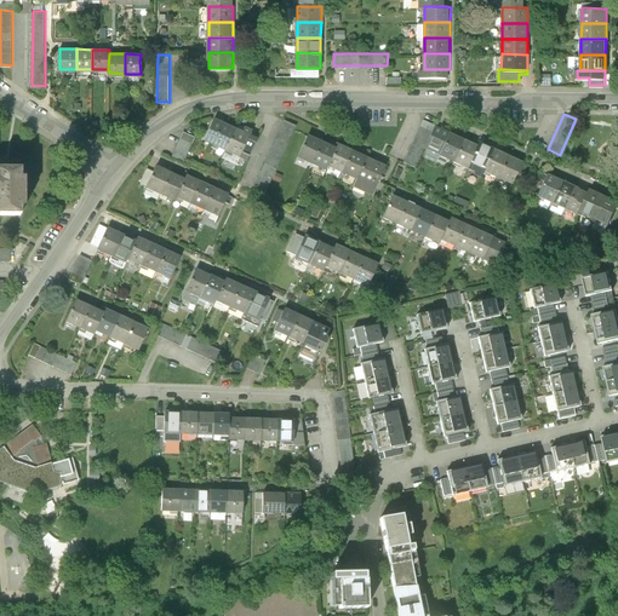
[(227,149),(236,127),(216,119),(206,139),(227,149)]
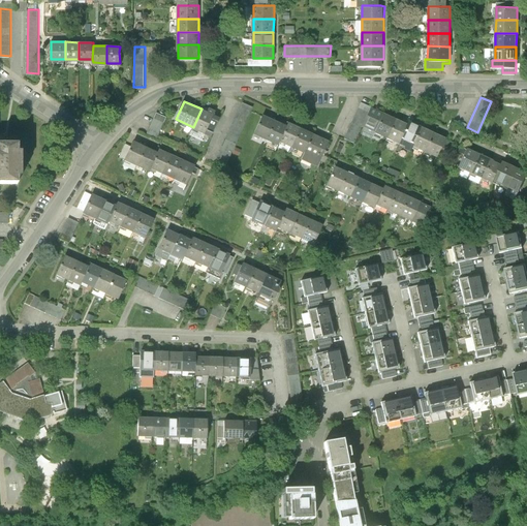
[(243,101),(216,159),(226,164),(254,106),(243,101)]
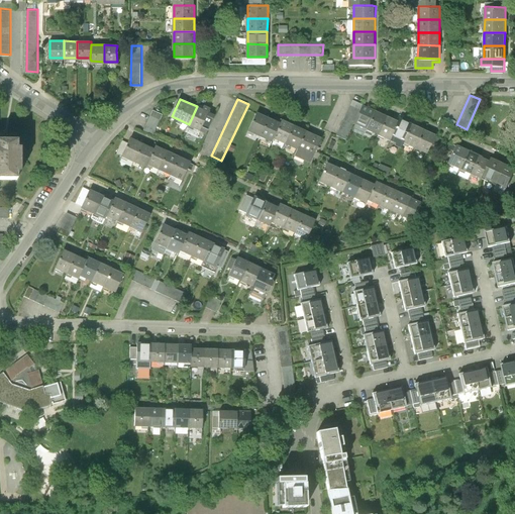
[(363,103),(353,99),(337,134),(346,138),(354,121),(363,103)]
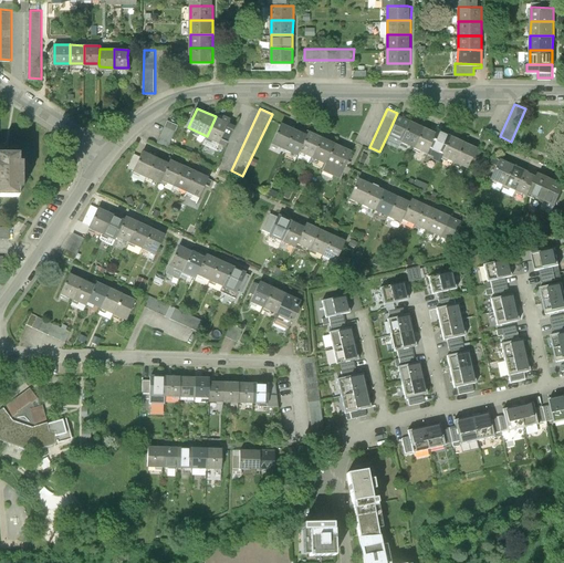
[(424,125),(397,113),(388,133),(415,145),(424,125)]
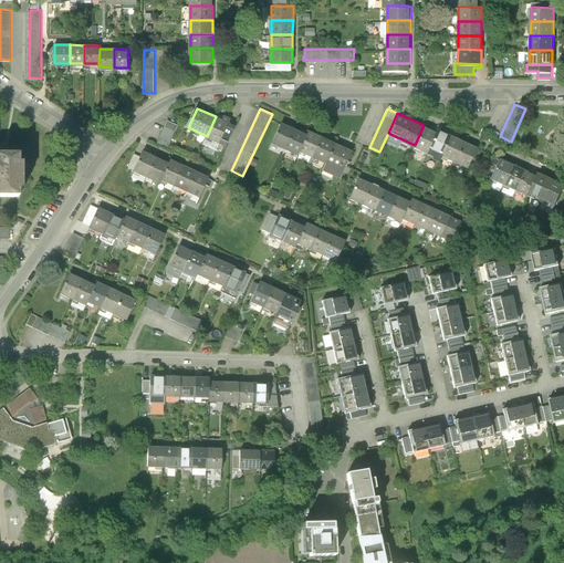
[(236,126),(229,123),(230,118),(223,115),(221,120),(216,116),(207,136),(227,145),(236,126)]
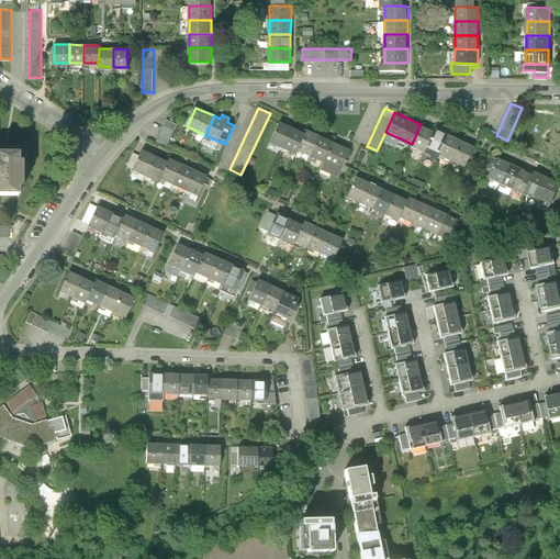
[(167,118),(156,140),(168,145),(178,123),(167,118)]
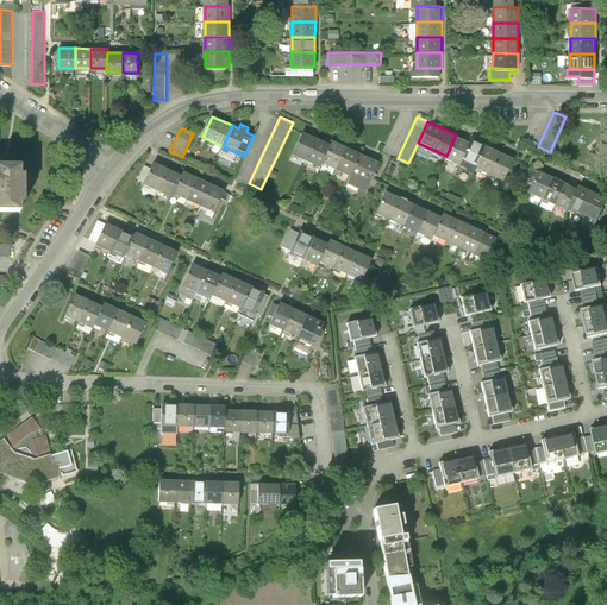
[(317,138),(302,132),(292,153),(306,161),(317,138)]
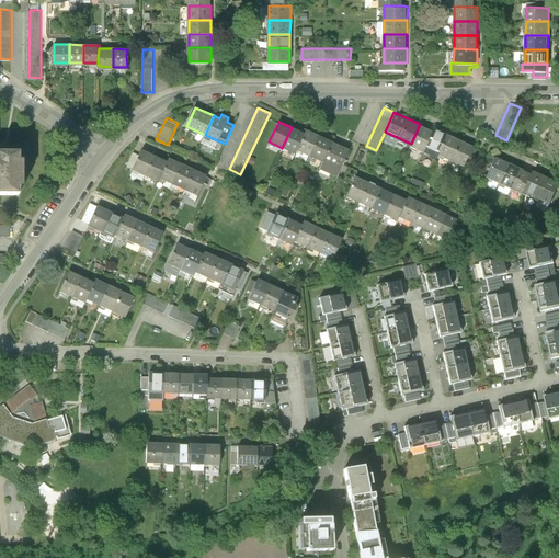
[(433,131),(420,124),(411,144),(424,150),(425,147),(433,131)]
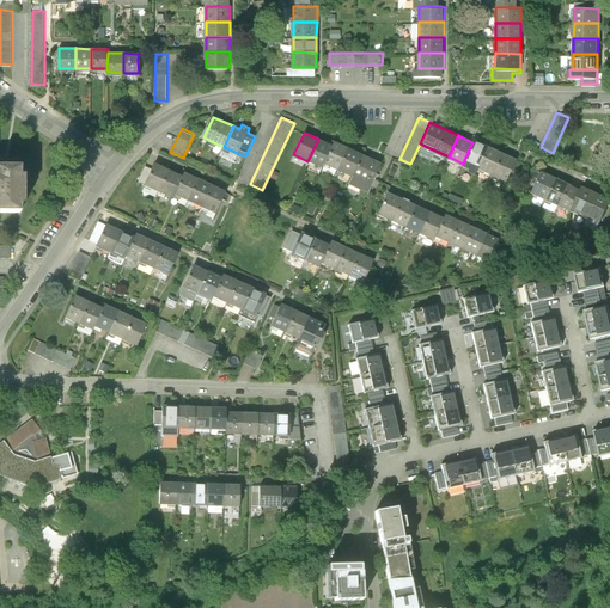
[(331,146),(318,139),(307,161),(321,167),(324,163),(331,146)]
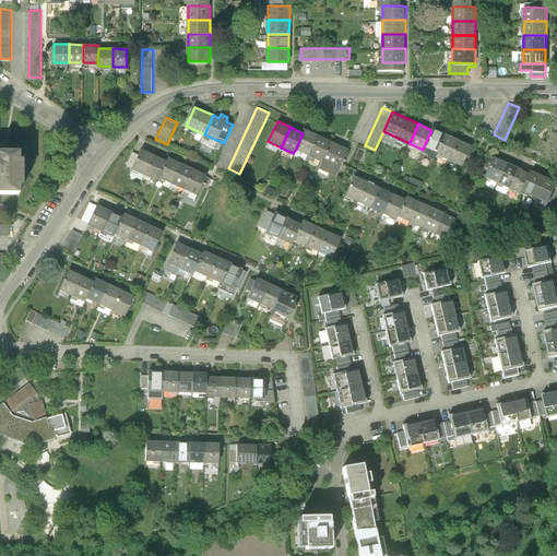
[(446,132),(433,127),(431,130),(424,146),(437,153),(446,132)]
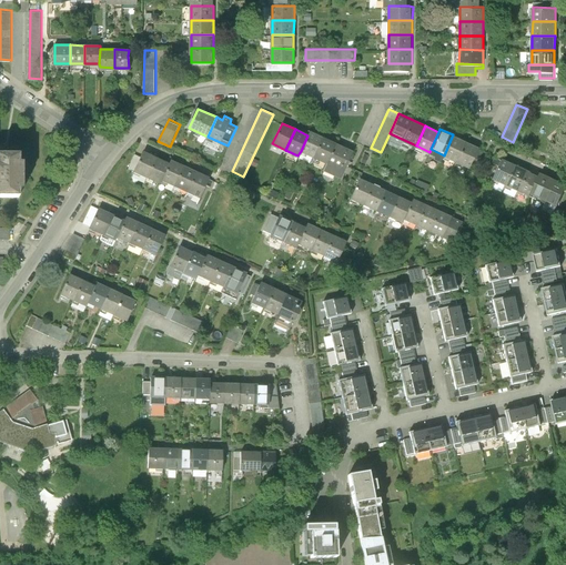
[(310,131),(307,135),(301,151),(313,157),(322,138),(310,131)]
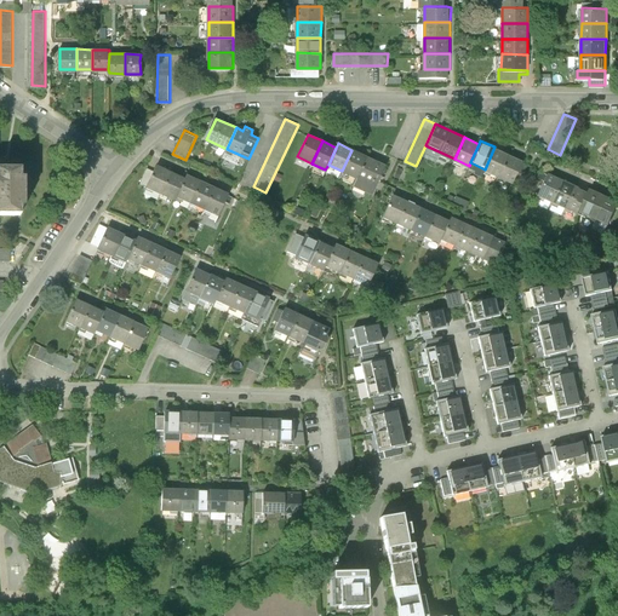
[(509,154),(495,147),(485,170),(498,176),(509,154)]
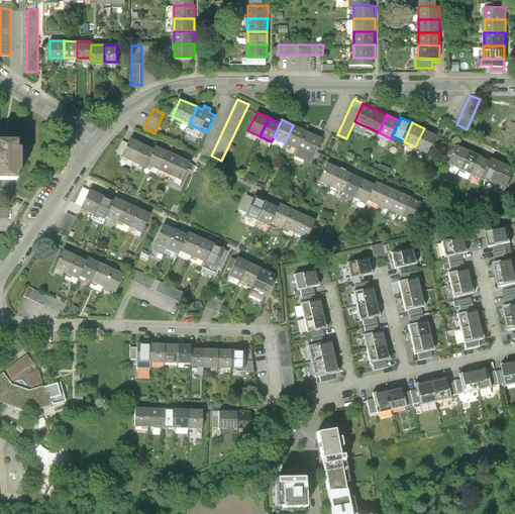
[(305,130),(293,125),(285,142),(297,148),(305,130)]
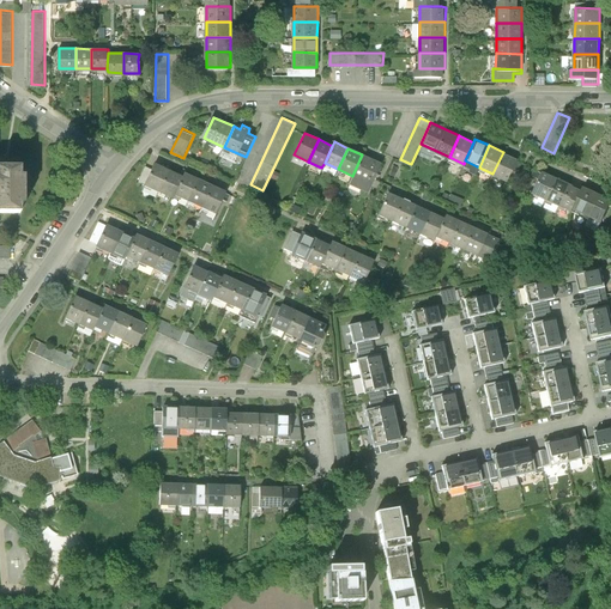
[(518,158),(503,152),(492,174),(507,181),(512,169),(516,159),(518,158)]
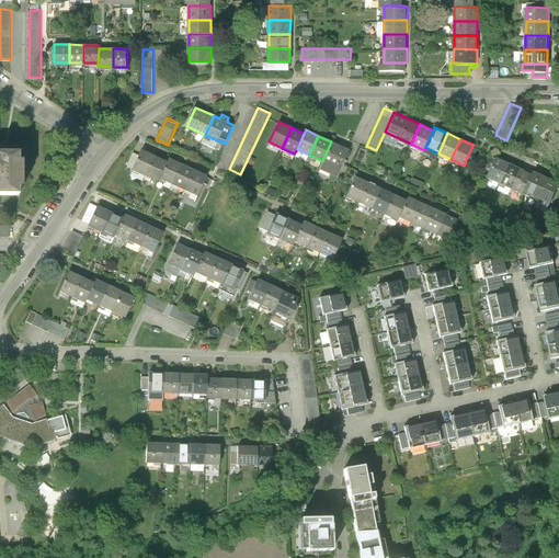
[(349,150),(331,141),(322,161),(319,168),(337,177),(349,150)]
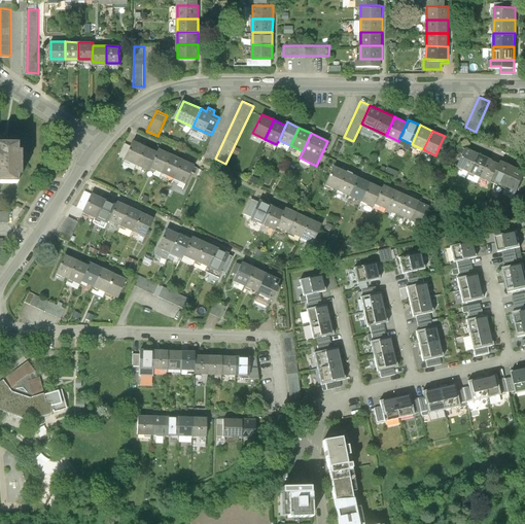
[(449,140),(444,137),(440,145),(445,147),(449,140)]
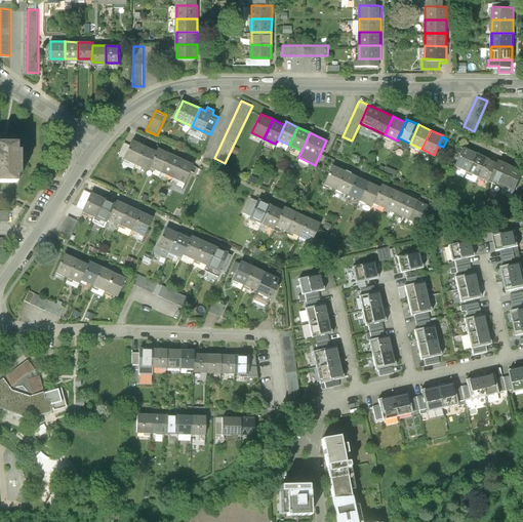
[(145,145),(132,139),(130,145),(124,157),(124,158),(136,163),(145,145)]
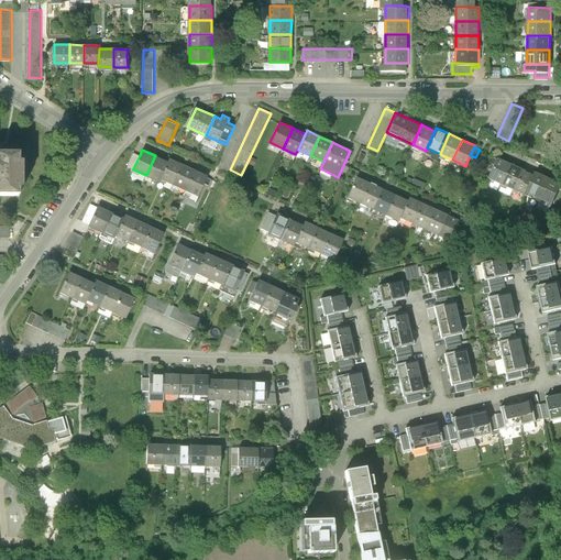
[(134,152),(128,166),(133,168),(140,155),(134,152)]
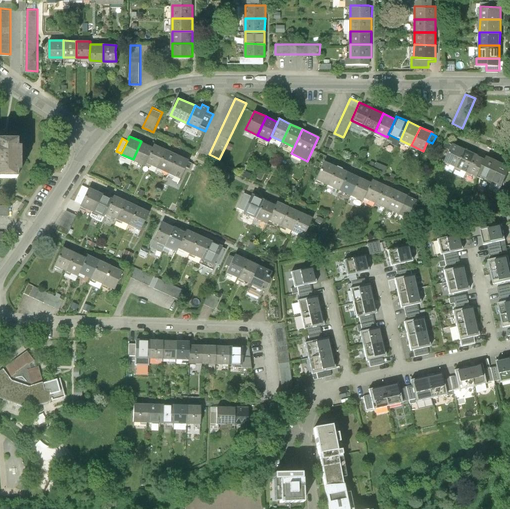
[(0,177),(18,178),(18,170),(21,170),(21,147),(19,147),(19,139),(0,139),(0,177)]
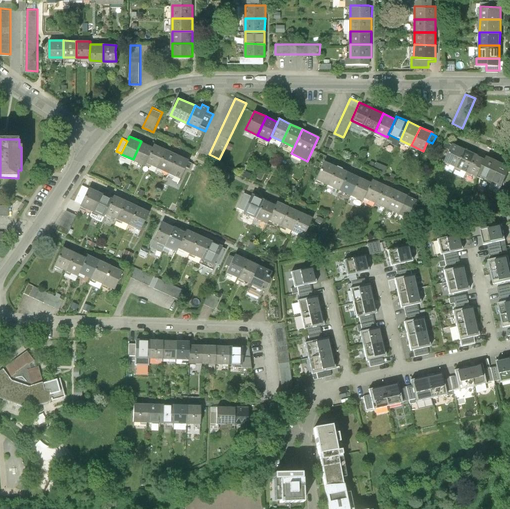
[(153,147),(141,141),(133,159),(145,165),(146,162),(153,147)]
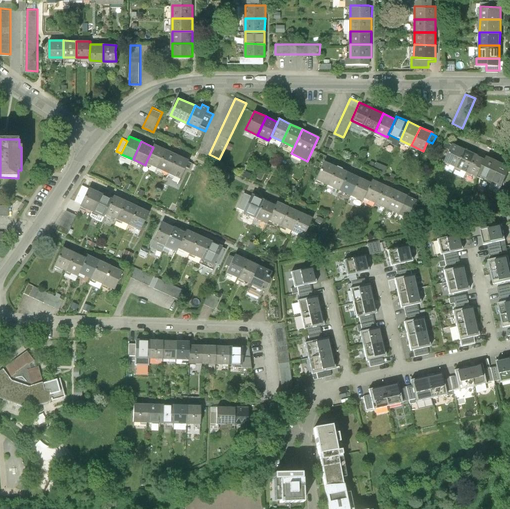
[(166,149),(154,143),(153,147),(146,162),(157,167),(166,149)]
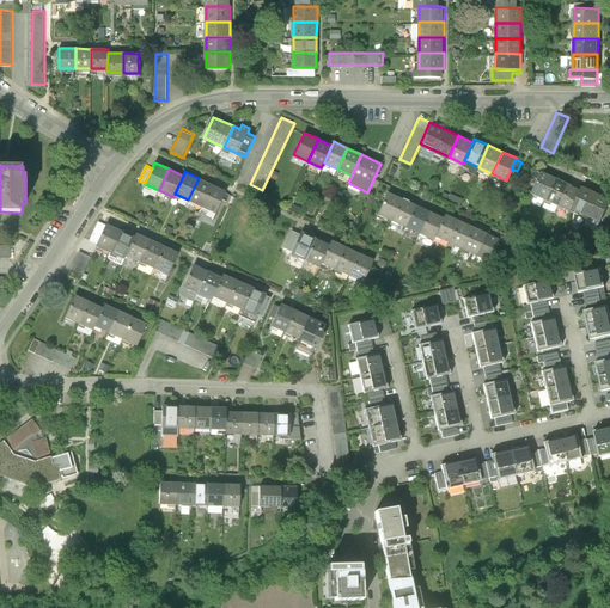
[(555,177),(541,171),(531,194),(544,200),(555,177)]
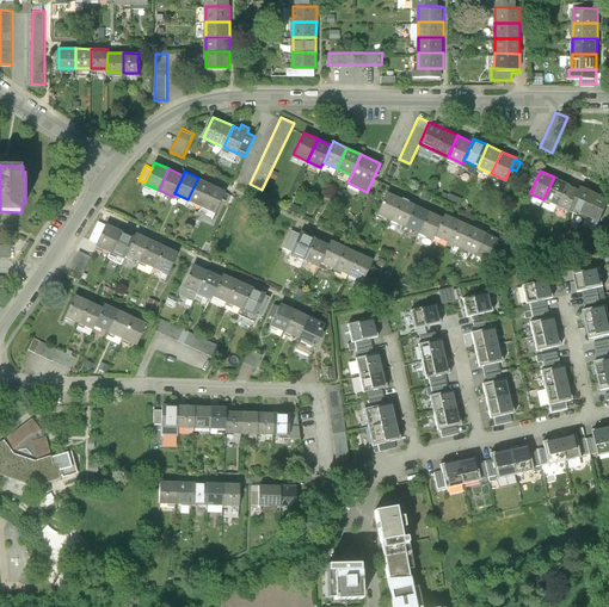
[(567,184),(554,177),(543,199),(558,205),(567,184)]
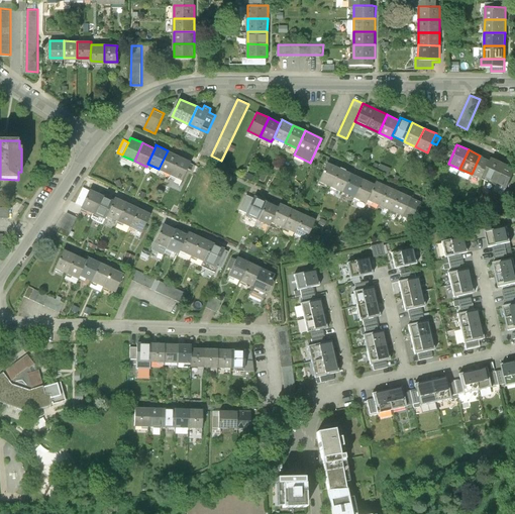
[(180,156),(168,150),(159,169),(171,174),(180,156)]
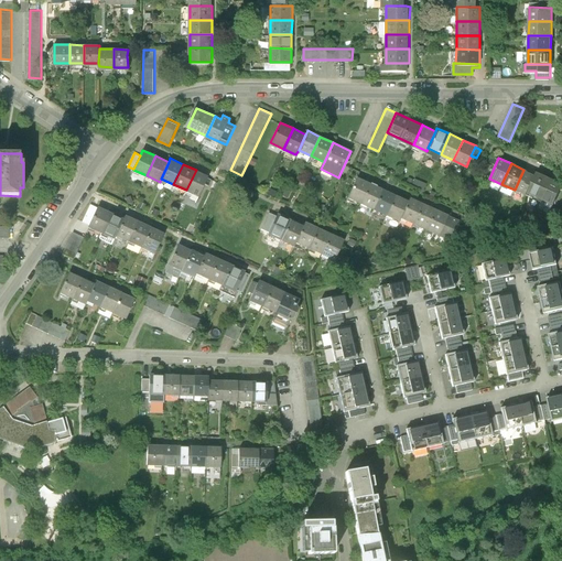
[(208,175),(196,170),(186,190),(200,196),(208,175)]
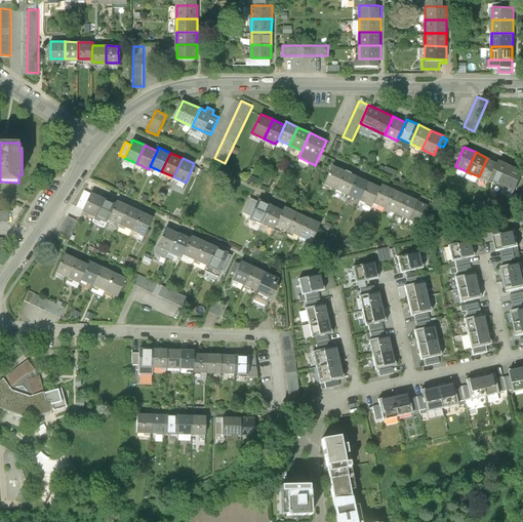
[(499,163),(487,158),(479,176),(490,183),(491,179),(499,163)]
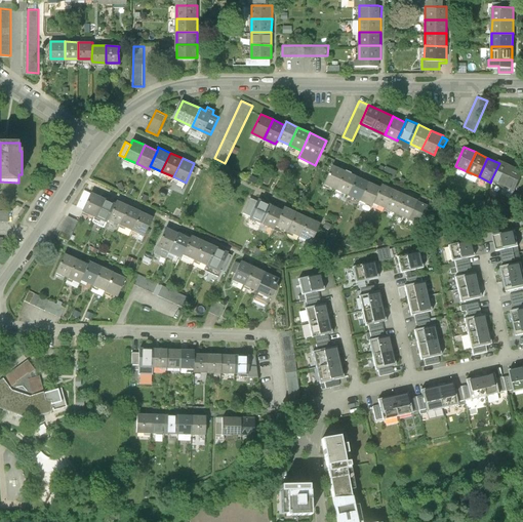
[(513,165),(500,159),(499,163),(491,179),(504,185),(513,165)]
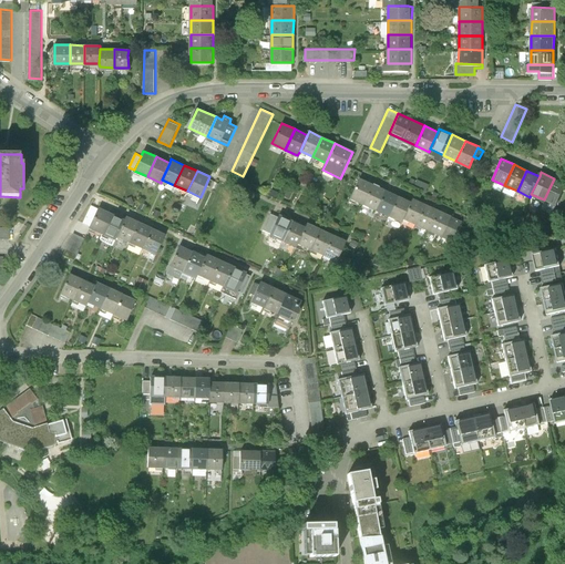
[(373,183),(360,177),(350,197),(363,204),(373,183)]
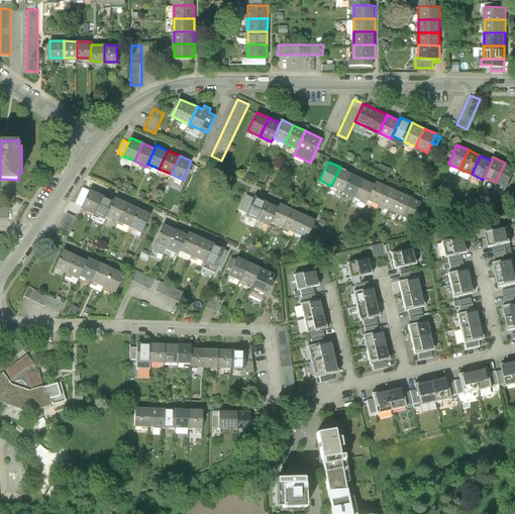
[(514,167),(505,163),(496,182),(508,188),(514,173),(514,167)]
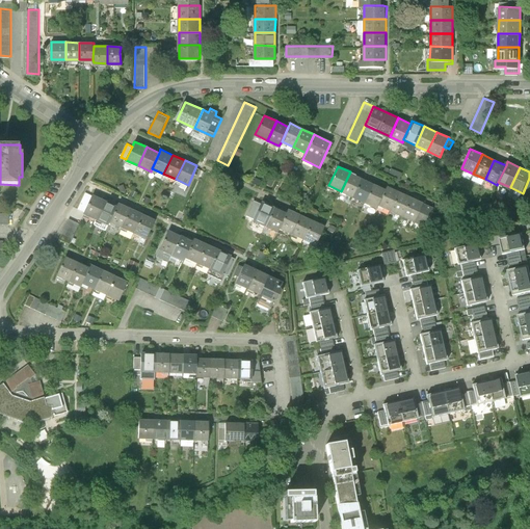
[(362,178),(350,172),(341,191),(352,197),(362,178)]
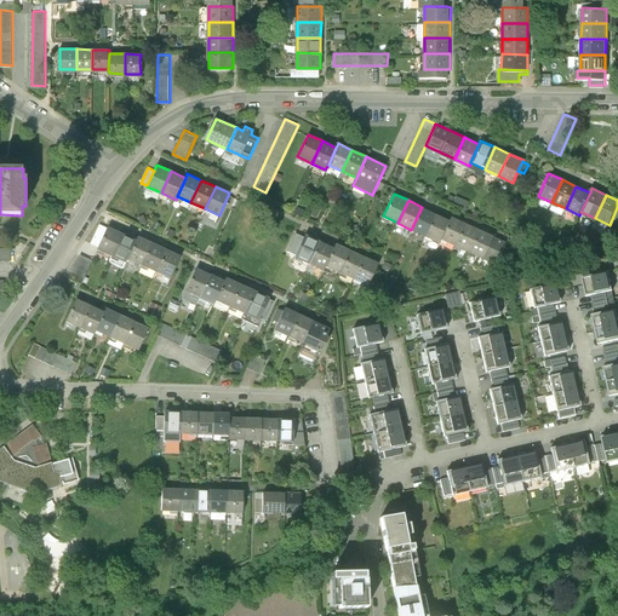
[(436,214),(422,207),(411,230),(425,236),(436,214)]
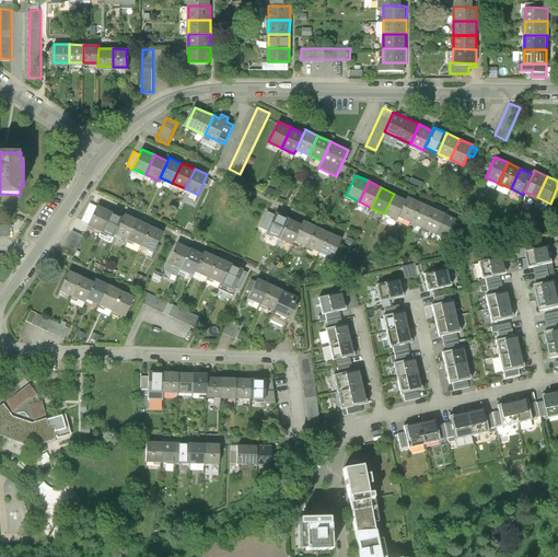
[(406,199),(394,194),(384,213),(396,220),(398,216),(406,199)]
